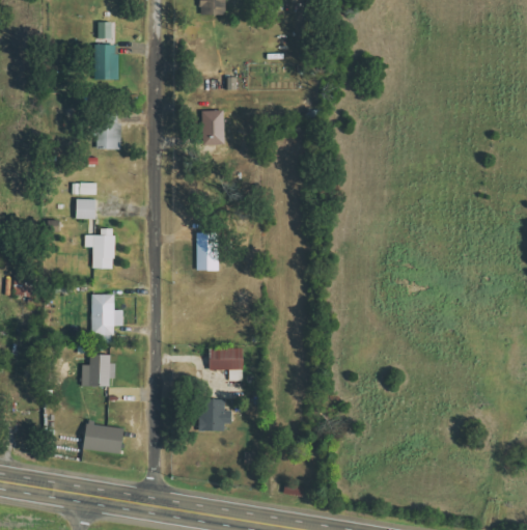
[(198,0),(199,14),(216,14),(216,6),(225,7),(225,0),(198,0)]
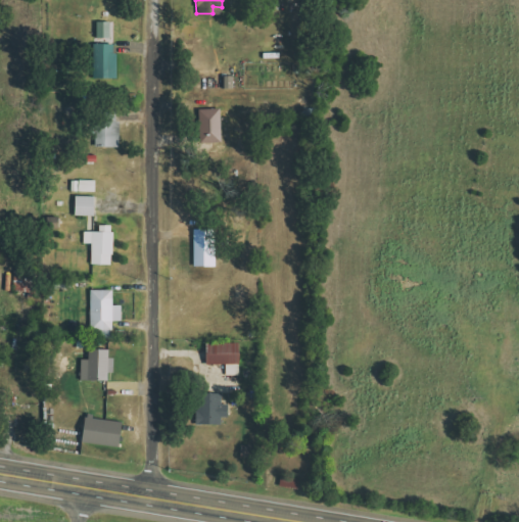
[(110,21),(97,21),(97,38),(110,38),(110,21)]
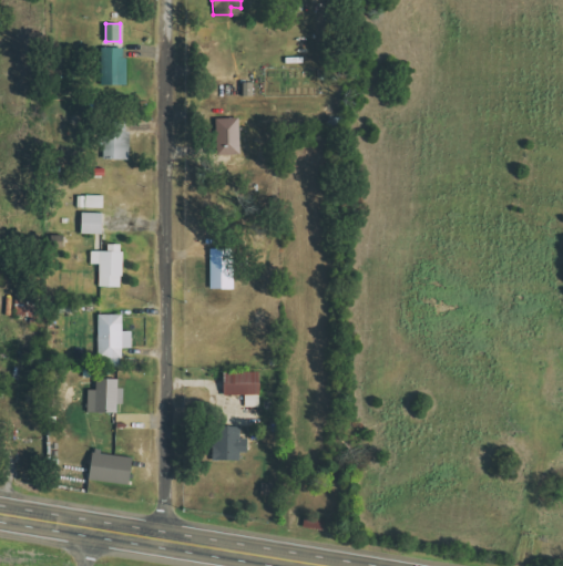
[(126,57),(122,57),(122,47),(100,47),(99,84),(126,84),(126,57)]
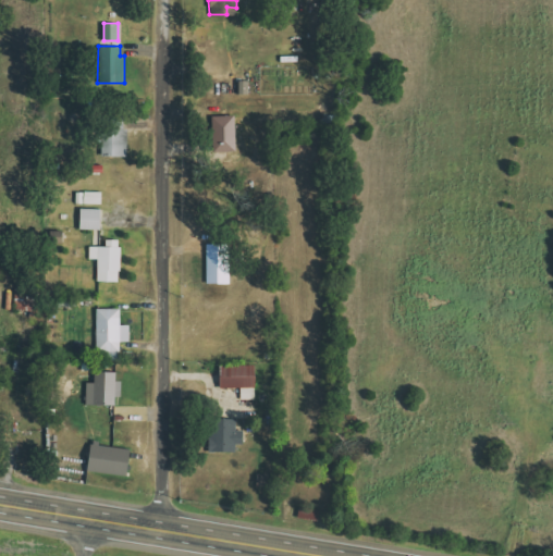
[(235,151),(234,115),(211,115),(212,151),(235,151)]
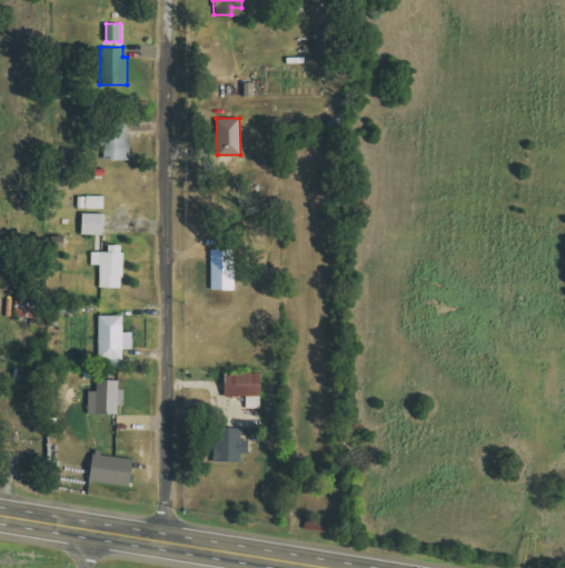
[(129,159),(130,129),(103,128),(102,159),(129,159)]
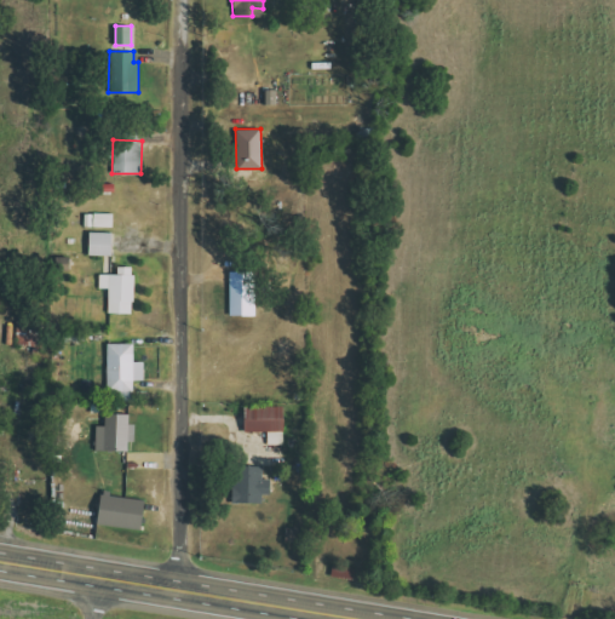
[(90,254),(113,256),(113,233),(90,231),(90,254)]
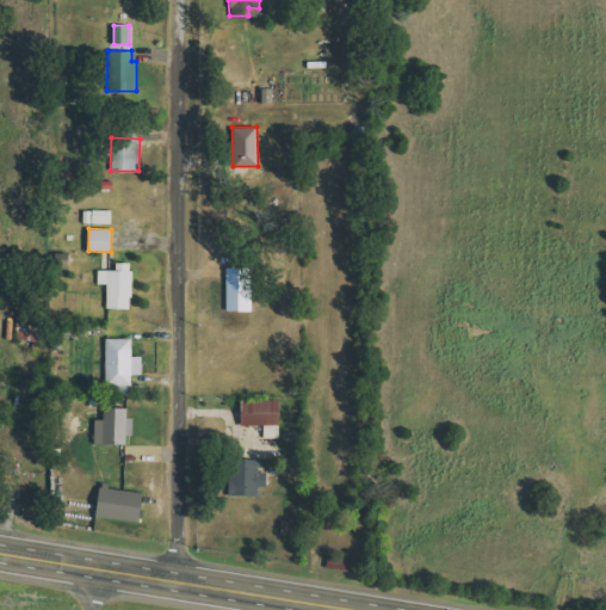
[(106,283),(105,308),(130,308),(131,263),(115,263),(115,270),(97,270),(97,283),(106,283)]
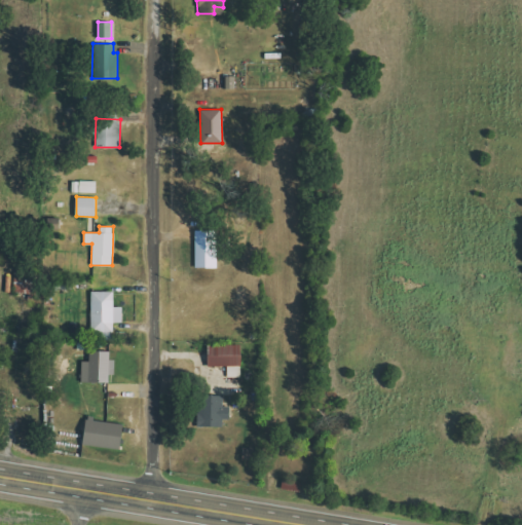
[(194,267),(215,267),(216,230),(194,230),(194,267)]
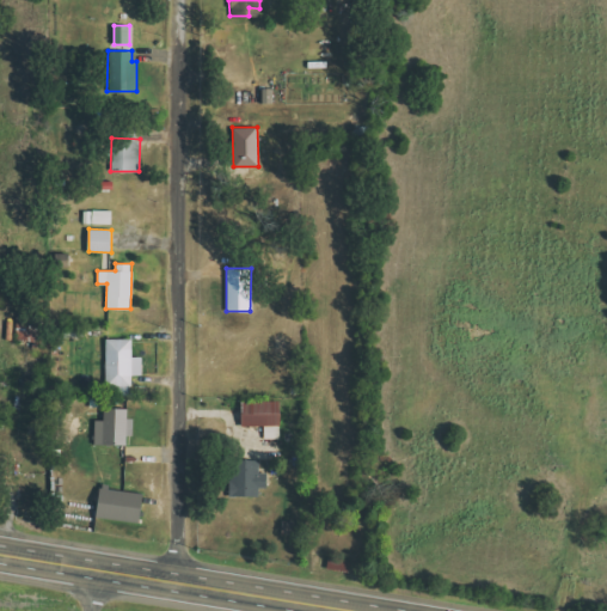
[(41,343),(40,317),(14,317),(14,343),(41,343)]
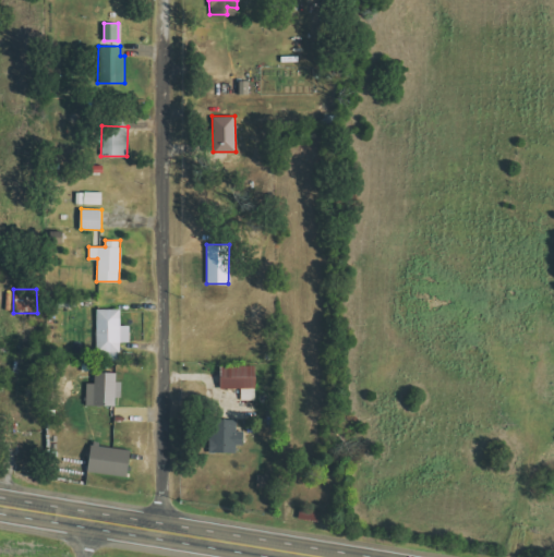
[(95,352),(120,352),(120,342),(129,342),(129,326),(120,326),(120,309),(96,309),(95,352)]
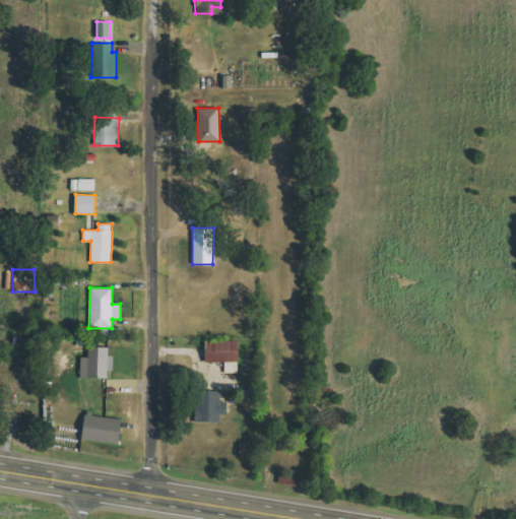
[(233,340),(199,339),(199,361),(233,362),(233,340)]
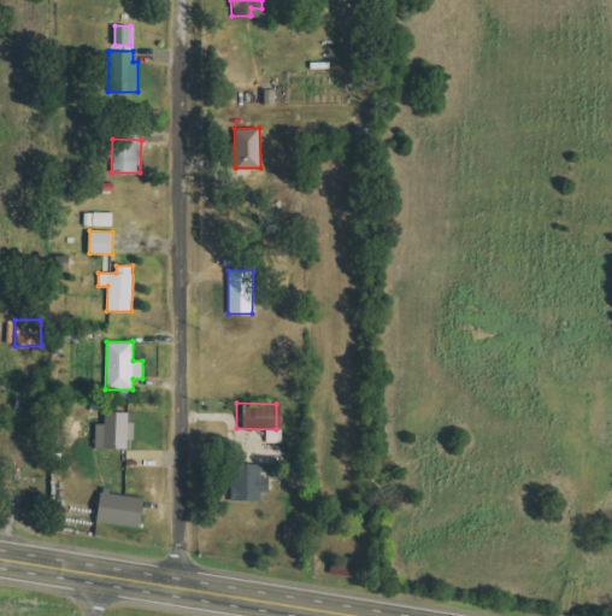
[(128,412),(105,411),(104,423),(95,423),(94,447),(127,449),(128,412)]
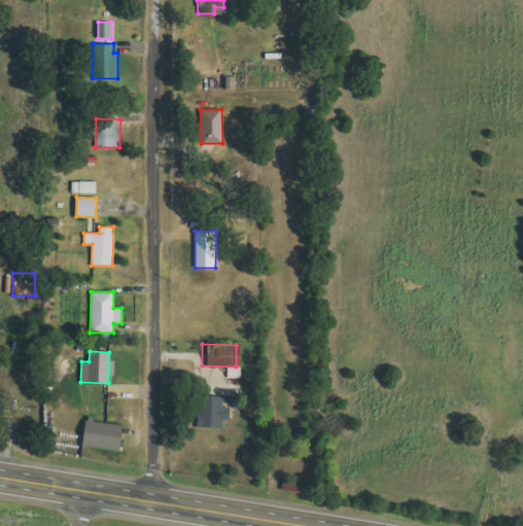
[(218,406),(219,395),(194,394),(193,426),(217,426),(218,419),(224,419),(224,406),(218,406)]
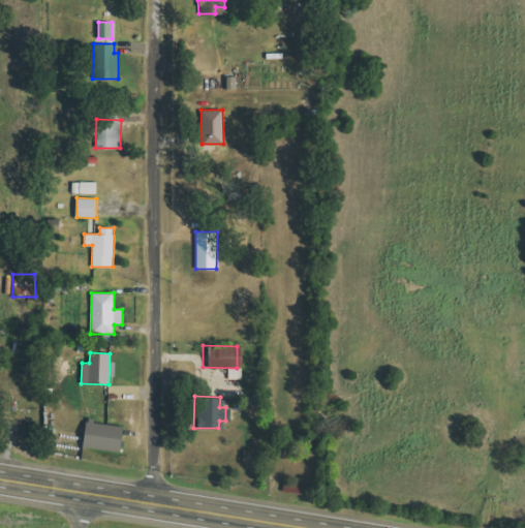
[(80,421),(78,446),(119,451),(121,425),(80,421)]
